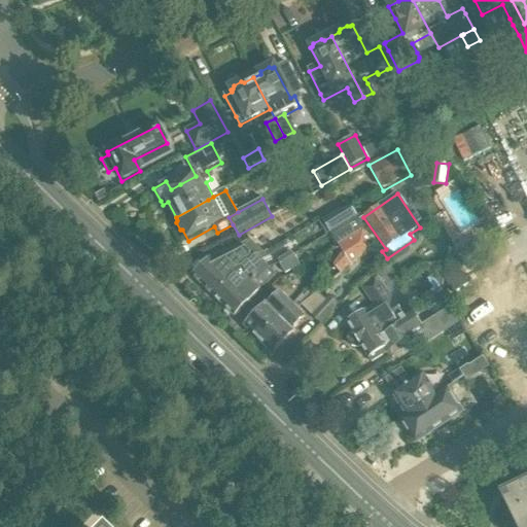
[(343,208),(322,220),(329,234),(331,233),(347,223),(357,217),(351,207),(345,211),(343,208)]
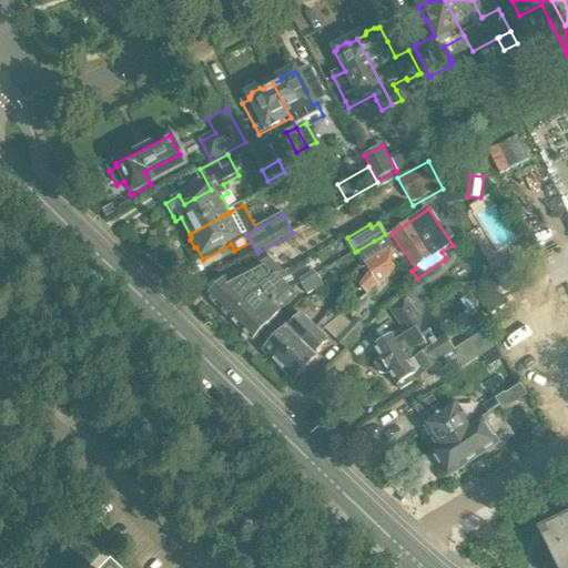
[(357,251),(365,263),(389,249),(393,246),(394,246),(387,234),(386,233),(385,234),(374,241),(357,251)]
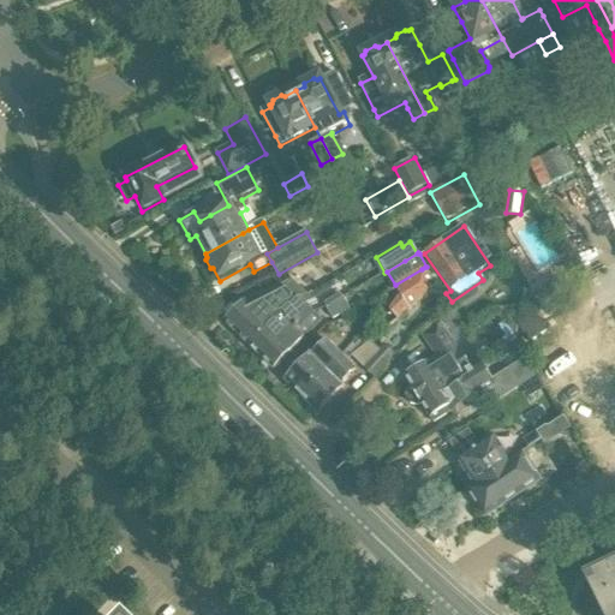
[(400,318),(433,290),(437,285),(425,267),(422,269),(395,285),(395,286),(401,294),(401,296),(390,310),(400,318)]
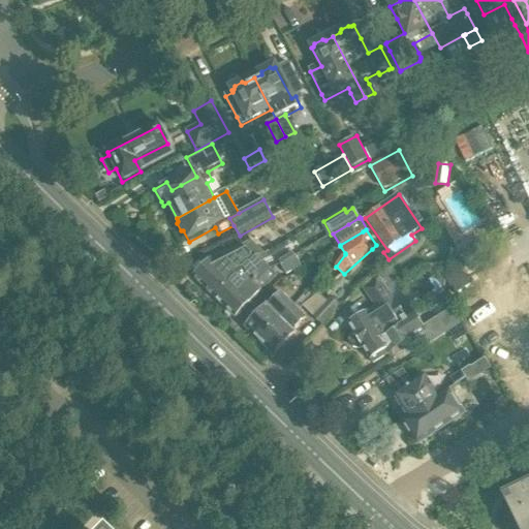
[(481,240),(459,253),(467,266),(489,251),(481,240)]
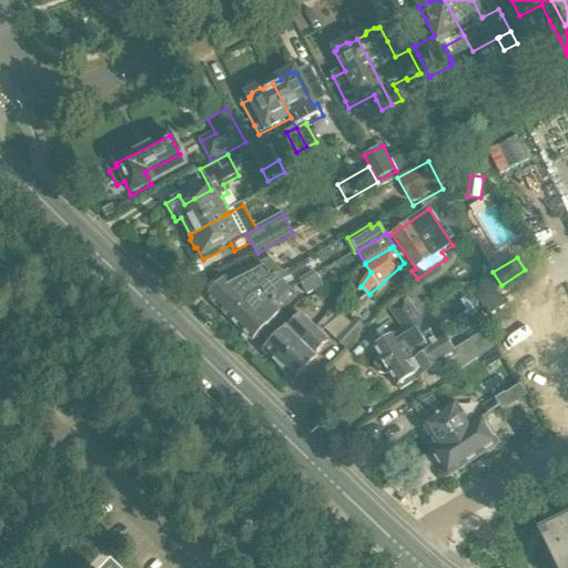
[(225,281),(206,300),(230,322),(264,285),(276,279),(283,275),(269,261),(237,276),(236,275),(230,280),(231,281),(227,282),(225,281)]
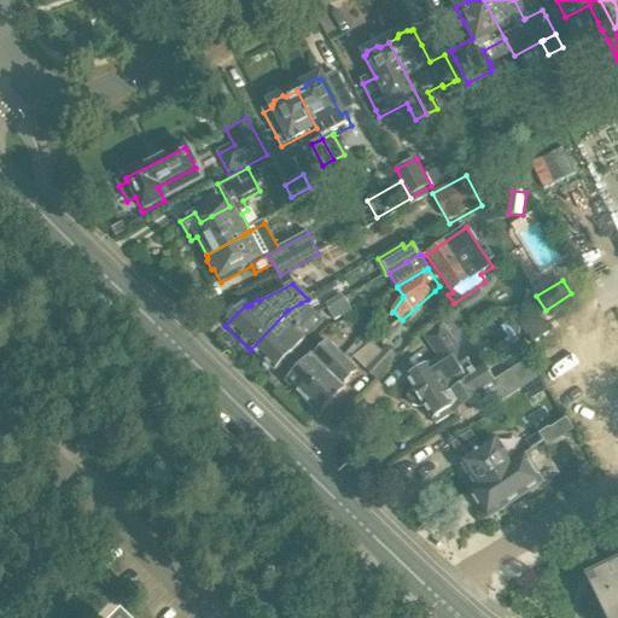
[(347,301),(330,312),(336,321),(353,312),(347,301)]
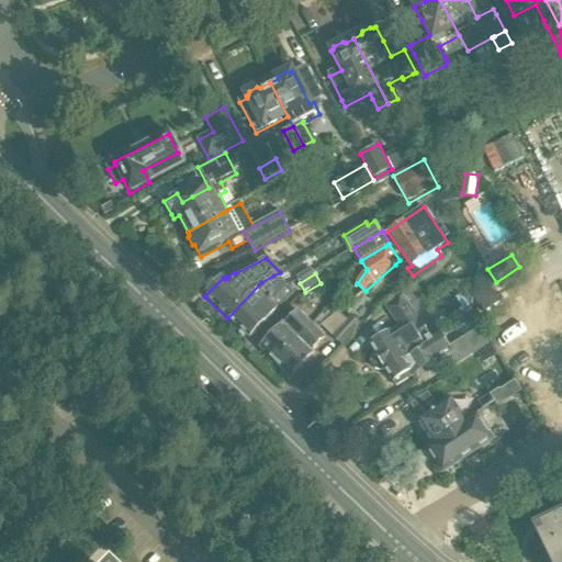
[(261,282),(227,318),(238,329),(266,300),(270,304),(285,288),(273,276),(261,282)]
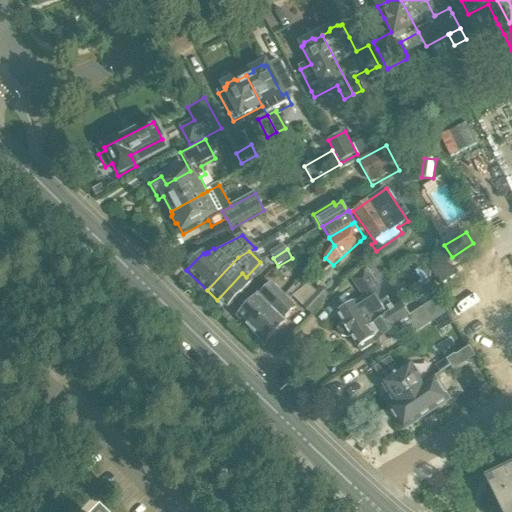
[(242,273),(217,300),(227,310),(261,274),(262,273),(267,268),(260,262),(246,277),(242,273)]
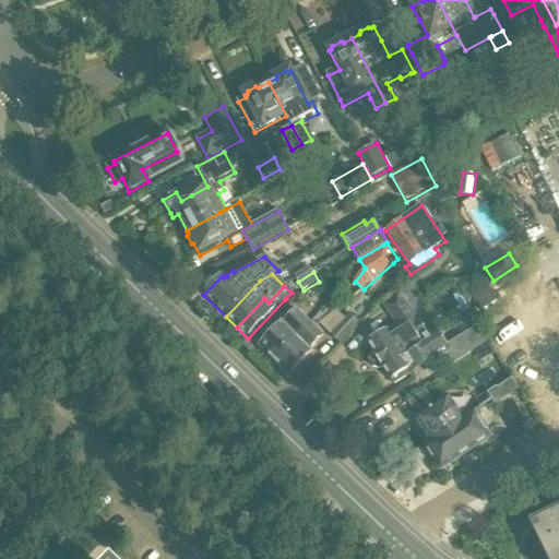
[(483,311),(497,300),(487,286),(473,296),(483,311)]
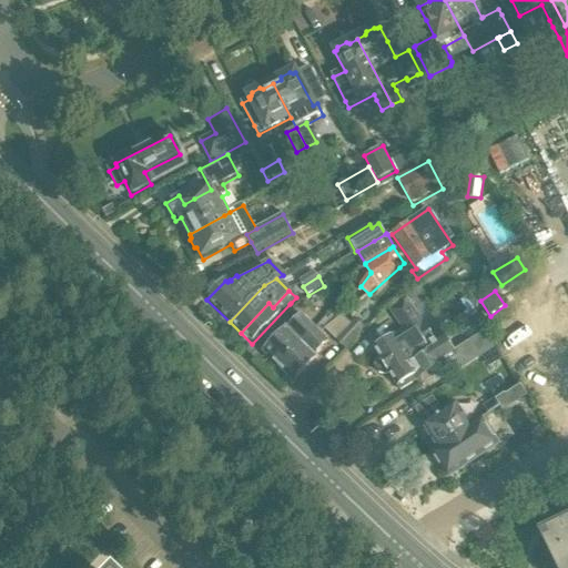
[(385,376),(387,375),(389,373),(408,362),(411,365),(412,365),(437,348),(434,343),(435,343),(406,296),(391,312),(403,330),(395,335),(396,336),(372,352),(377,361),(375,361),(374,368),(378,375),(385,376)]
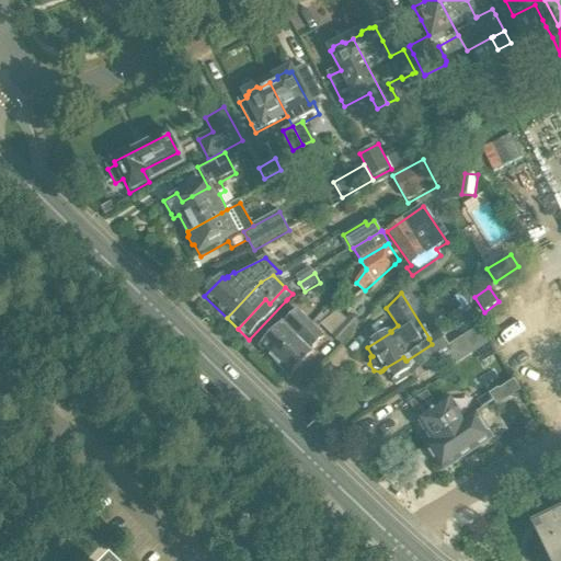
[(300,339),(310,329),(294,313),(260,350),(275,365),(300,339)]
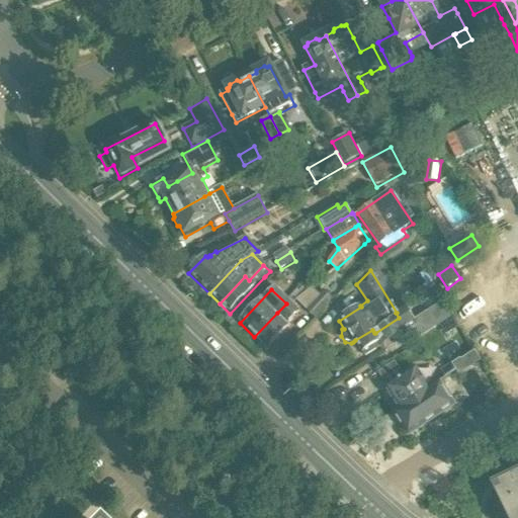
[(316,318),(333,298),(324,290),(322,292),(307,310),(316,318)]
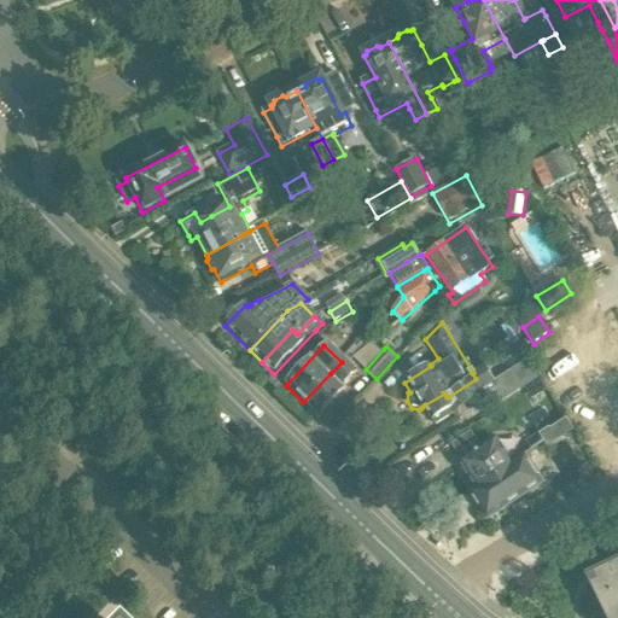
[(331,373),(303,402),(319,417),(356,377),(342,362),(331,373)]
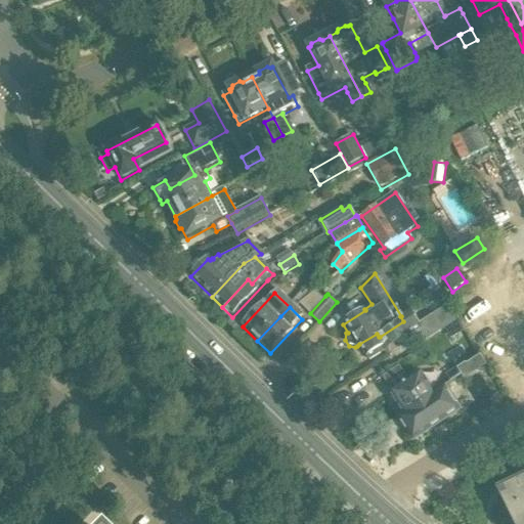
[(403,321),(380,337),(387,350),(409,336),(417,348),(428,341),(456,321),(446,307),(419,324),(410,311),(401,316),(400,316),(403,321)]
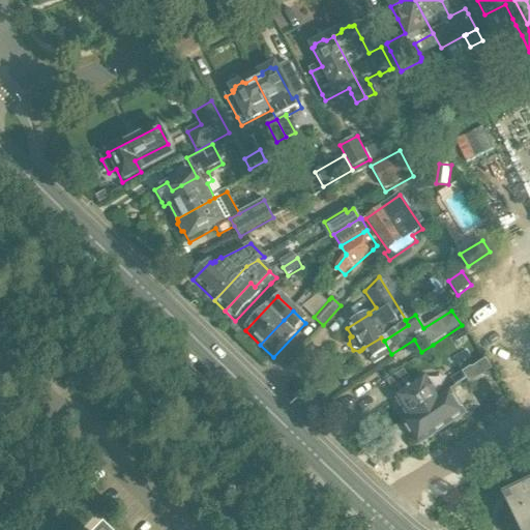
[(363,348),(361,350),(363,349),(374,365),(389,355),(391,354),(384,341),(383,341),(381,337),(363,348)]
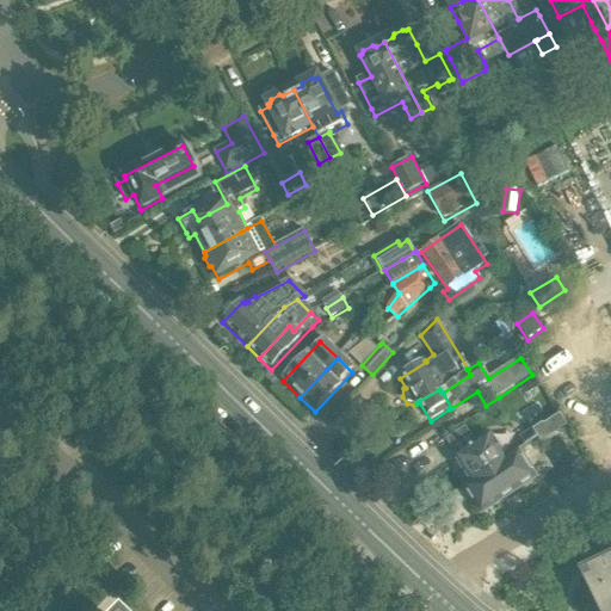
[(529,402),(542,424),(556,415),(543,393),(529,402)]
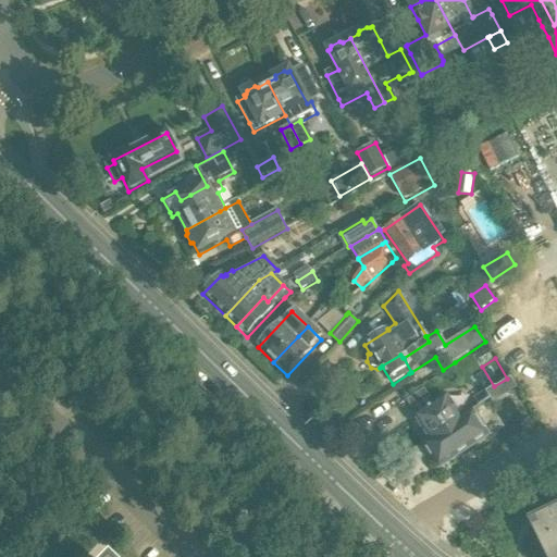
[(473,400),(479,407),(481,406),(489,400),(484,393),(473,400)]
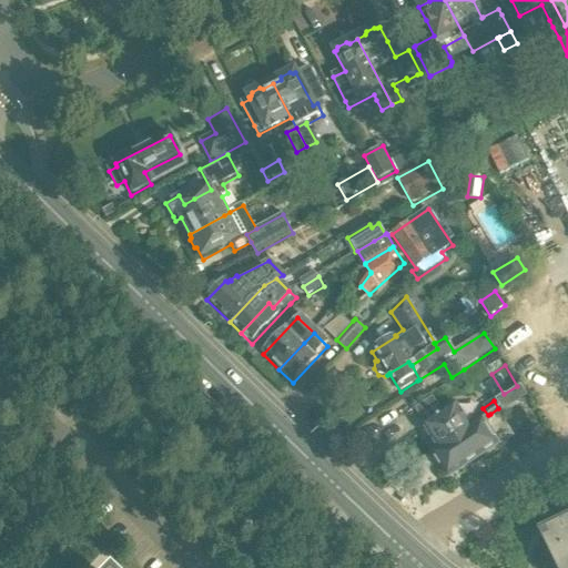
[(454,407),(423,428),(438,450),(469,428),(454,407)]
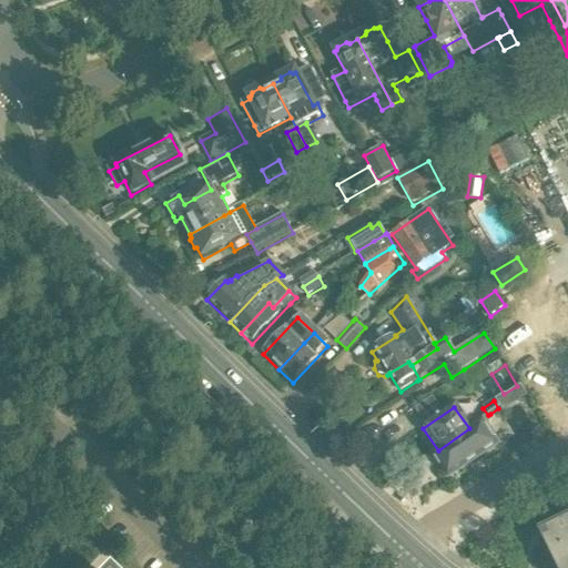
[(469,428),(438,450),(439,453),(439,455),(444,460),(446,463),(454,475),(459,472),(459,473),(470,465),(469,464),(497,445),(480,421),(469,428)]
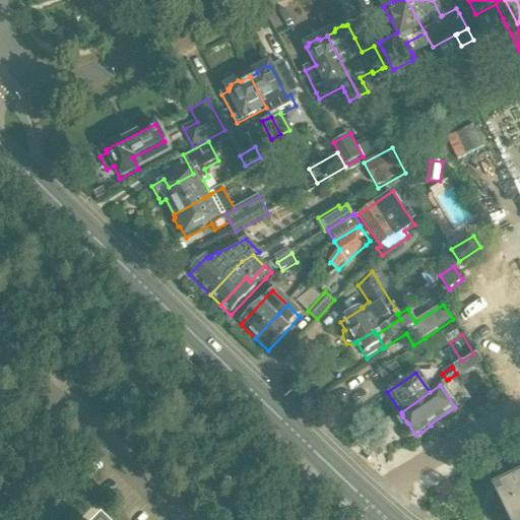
[(65,444),(58,439),(55,443),(61,449),(65,444)]
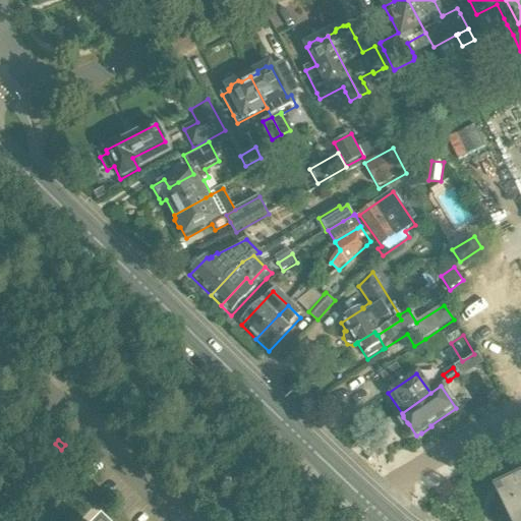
[(520,520),(520,482),(499,495),(511,520),(520,520)]
